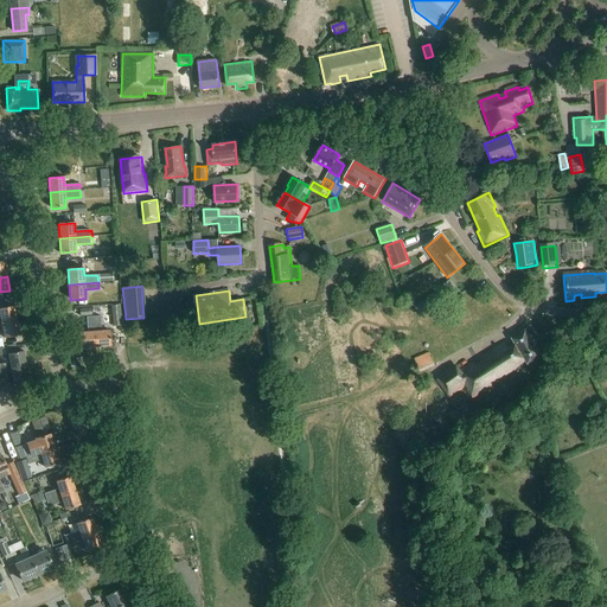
[(415,307),(420,315),(427,311),(452,298),(449,293),(447,291),(445,292),(415,307)]
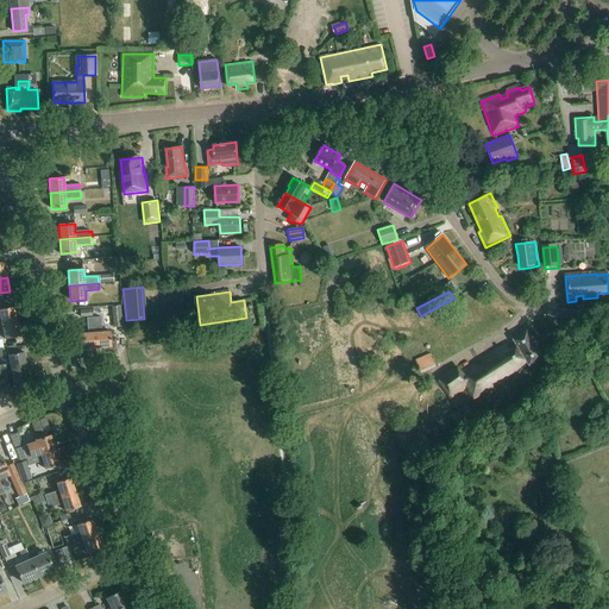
[(0,318),(0,325),(17,322),(13,306),(0,308),(0,316),(0,318)]
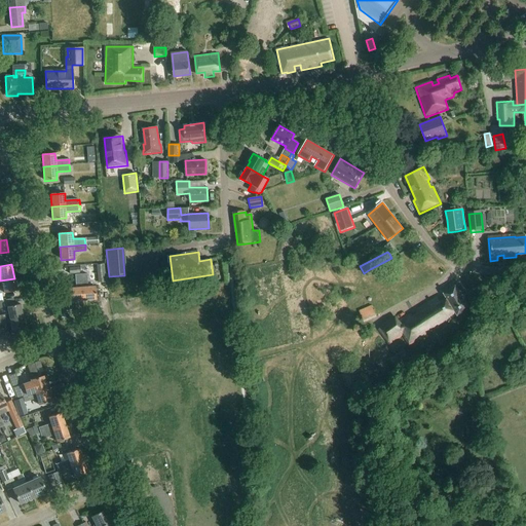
[(98,283),(106,282),(105,264),(97,265),(98,283)]
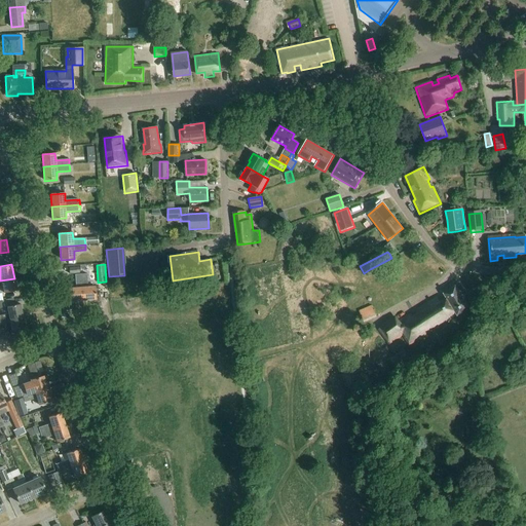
[(80,274),(75,275),(76,288),(69,288),(70,302),(83,301),(80,274)]
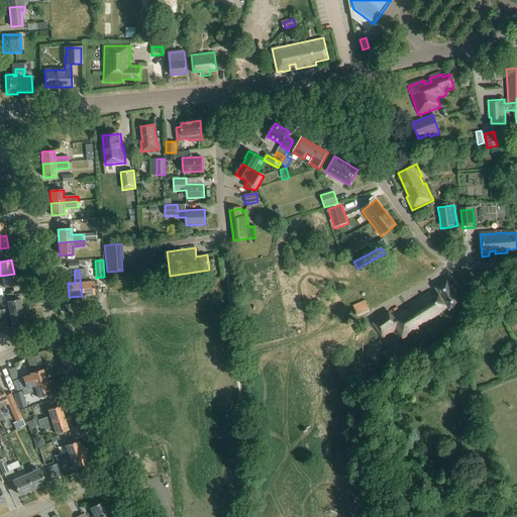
[(86,270),(79,270),(82,296),(94,295),(93,281),(86,282),(86,270)]
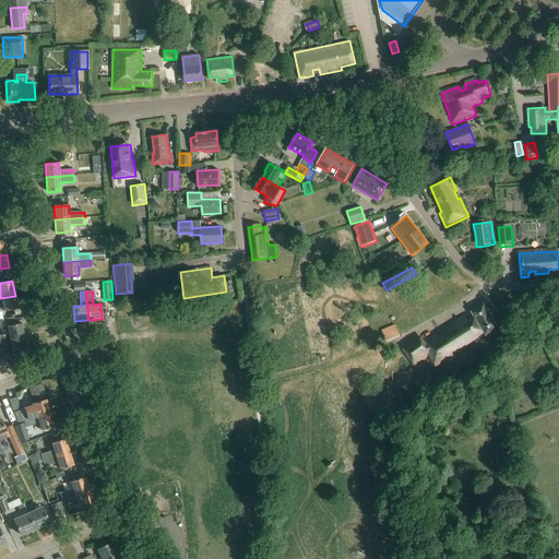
[(15,296),(0,298),(0,305),(3,305),(4,311),(18,308),(15,296)]
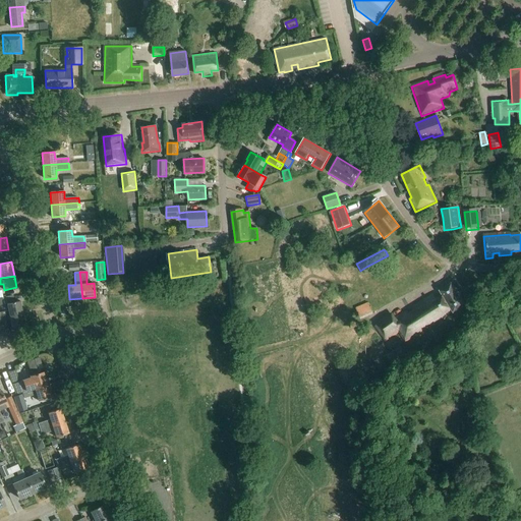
[(405,343),(444,319),(447,316),(445,313),(451,309),(453,313),(465,305),(451,284),(440,291),(441,294),(436,297),(433,295),(412,308),(414,310),(408,314),(406,311),(395,320),(392,315),(374,328),(386,342),(399,333),(405,343)]
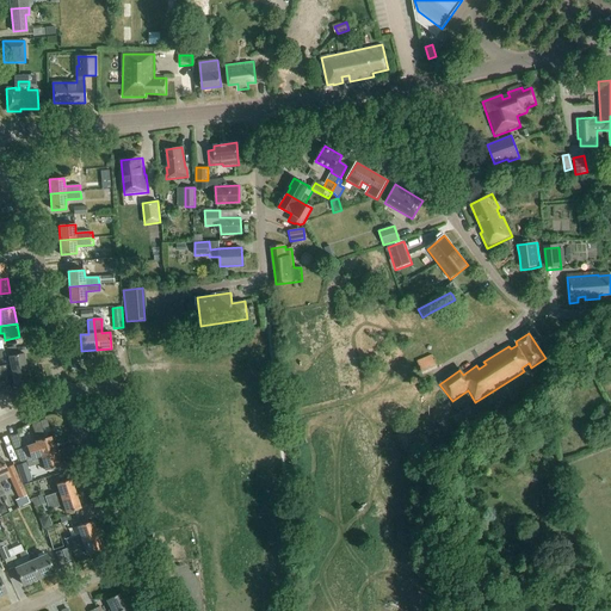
[(0,374),(26,369),(24,353),(8,357),(10,364),(0,366),(0,374)]
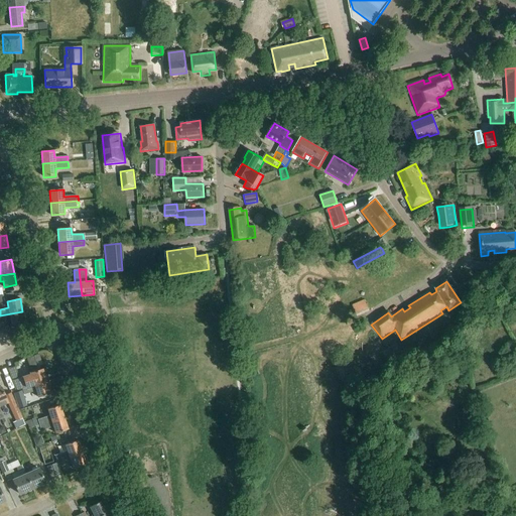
[(367,298),(354,303),(358,313),(371,307),(367,298)]
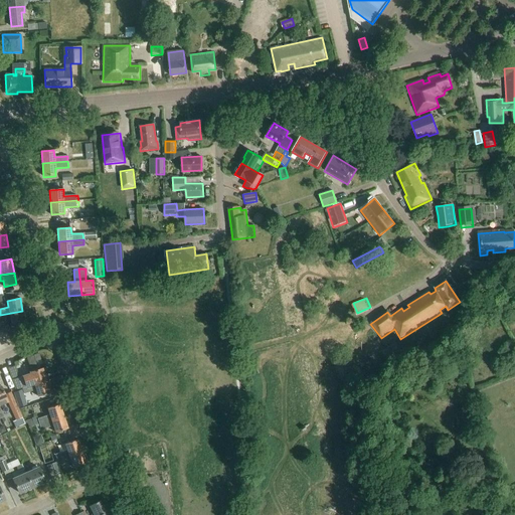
[(22,311),(0,315),(0,321),(11,319),(12,325),(25,323),(22,311)]
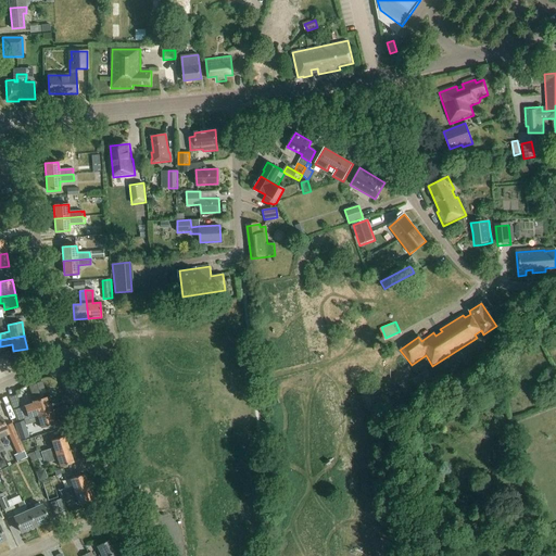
[(39,392),(37,384),(29,387),(32,394),(39,392)]
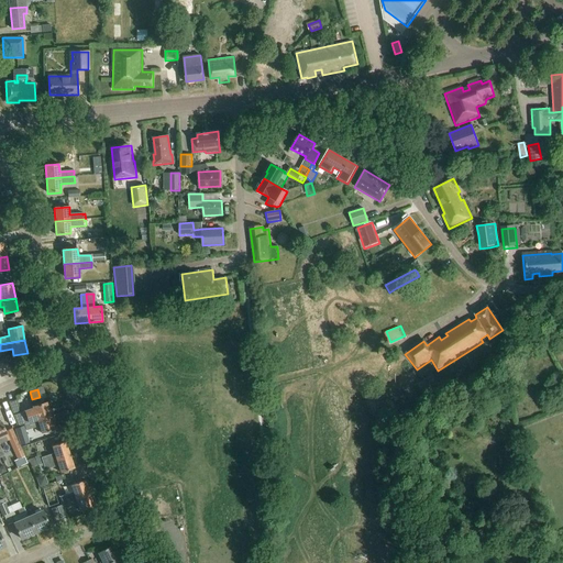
[(24,424),(51,416),(46,401),(32,407),(32,409),(13,415),(17,427),(24,424)]
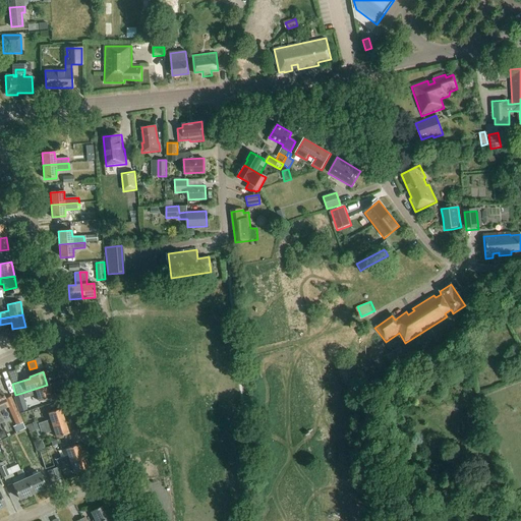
[(47,385),(22,393),(24,398),(37,394),(39,401),(51,397),(47,385)]
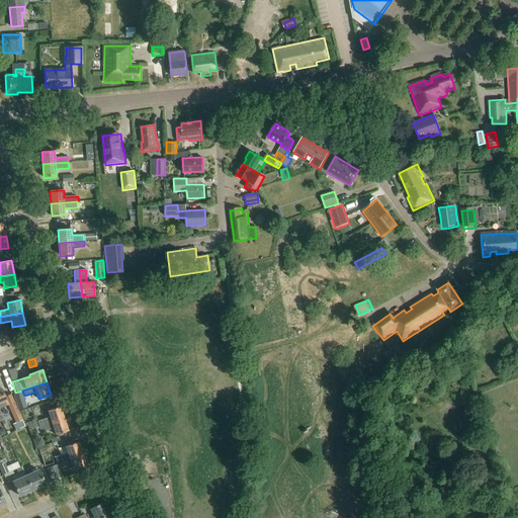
[(1,389),(0,389),(0,413),(1,414),(1,413),(0,410),(0,408),(8,405),(10,409),(16,423),(17,423),(22,421),(23,421),(11,395),(5,397),(1,389)]
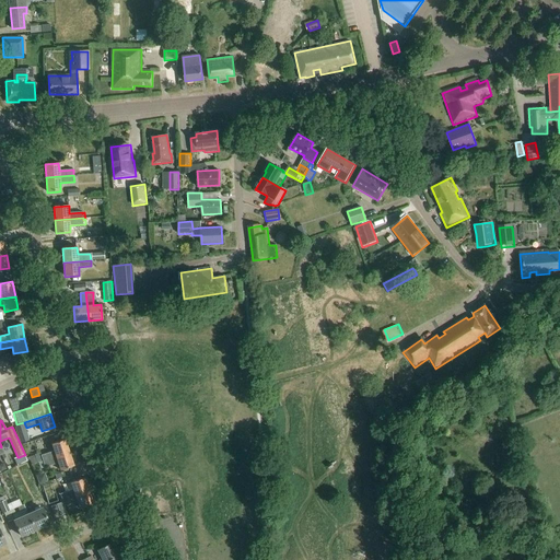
[(23,424),(14,427),(20,444),(28,441),(23,424)]
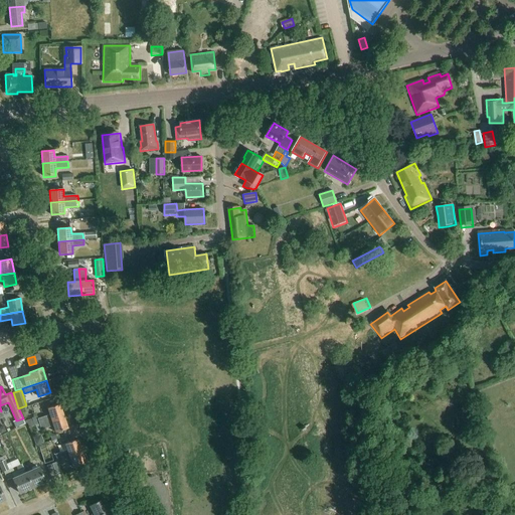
[(39,424),(49,420),(63,416),(60,404),(46,408),(48,415),(38,418),(39,424)]
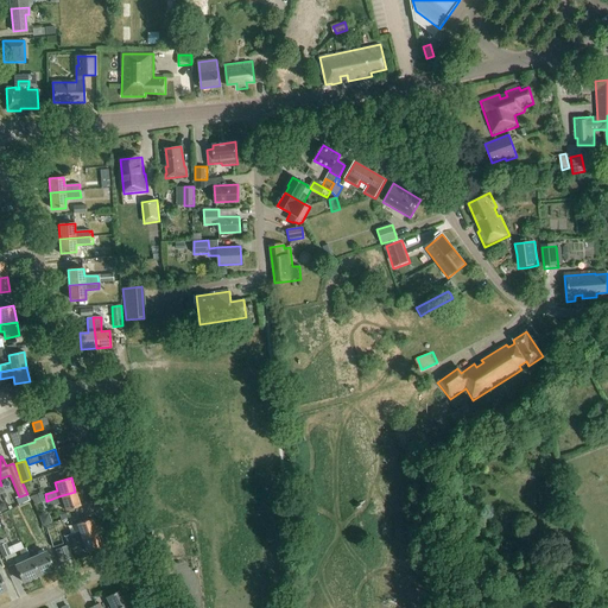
[(46,501),(49,507),(61,504),(63,511),(80,506),(75,492),(58,496),(46,501)]
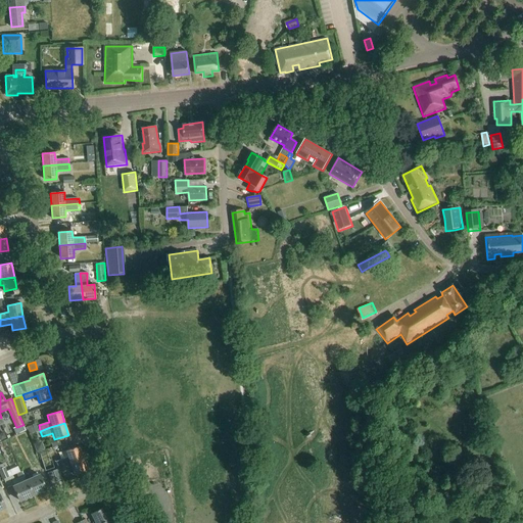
[(30,435),(35,433),(33,426),(27,428),(30,435)]
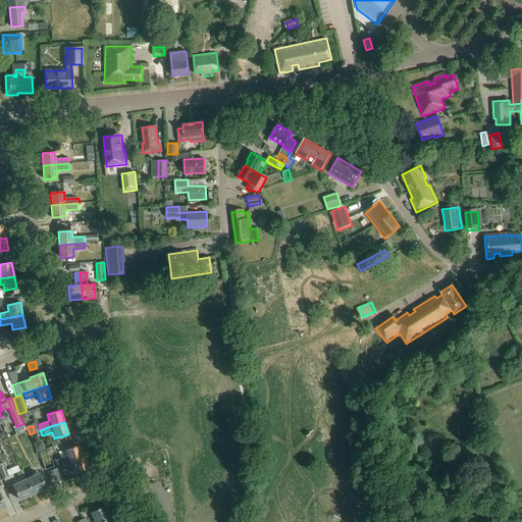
[(58,466),(70,462),(83,458),(79,446),(66,450),(68,457),(56,461),(58,466)]
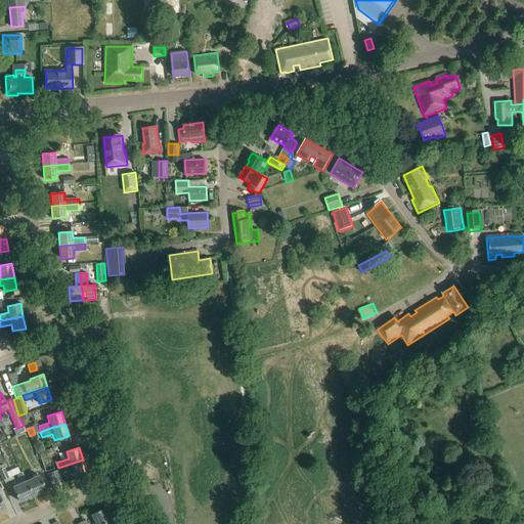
[(87,472),(83,460),(71,464),(58,468),(60,474),(73,469),(75,476),(87,472)]
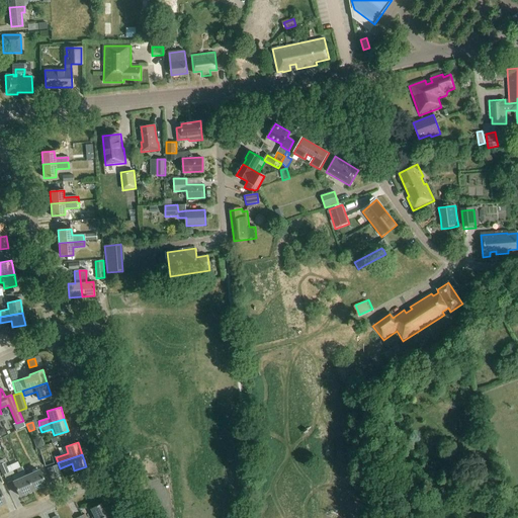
[(0,467),(3,475),(8,472),(9,472),(5,462),(4,463),(2,459),(0,459),(0,467)]
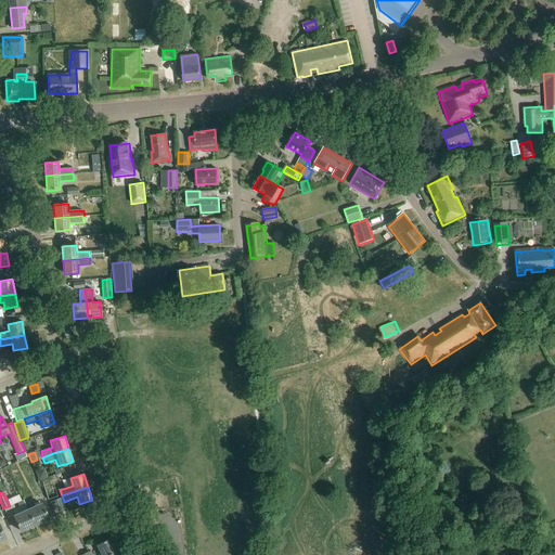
[(11,505),(24,500),(22,494),(9,499),(11,505)]
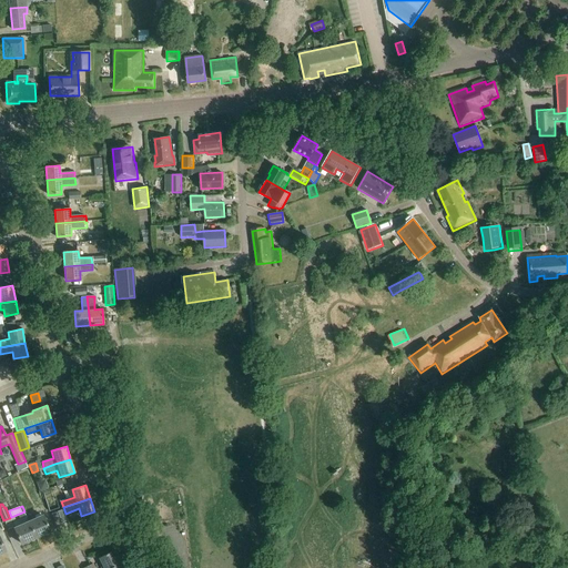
[(67,520),(63,508),(57,510),(50,513),(54,527),(61,525),(60,523),(67,520)]
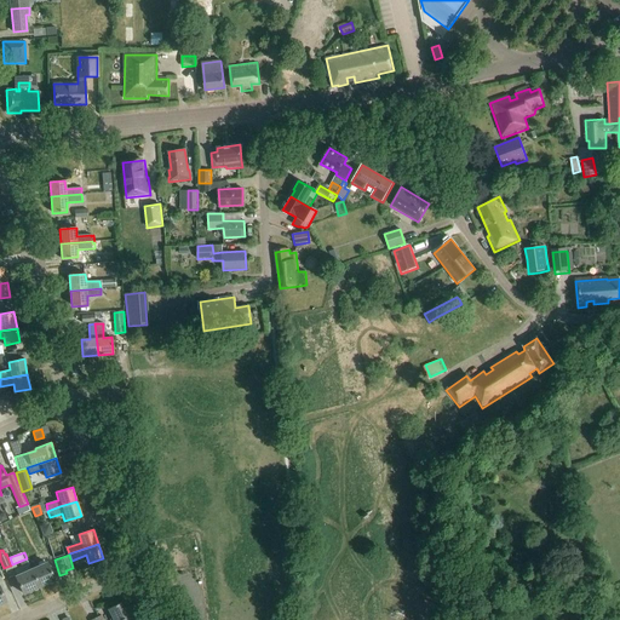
[(39,587),(32,570),(27,560),(19,563),(24,574),(16,578),(23,595),(39,587)]
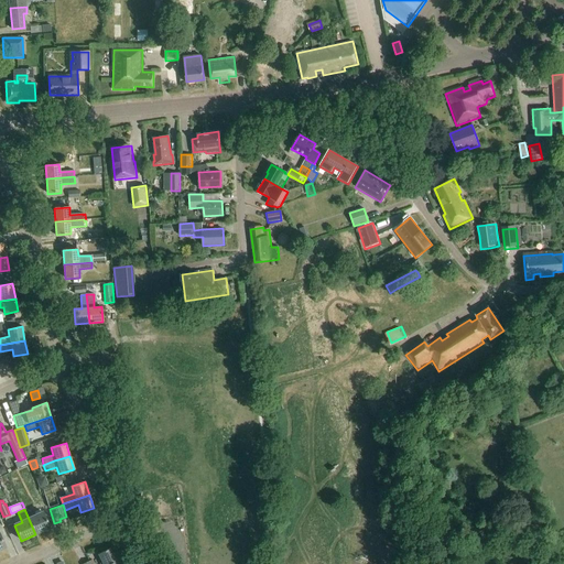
[(43,512),(29,519),(35,534),(50,528),(43,512)]
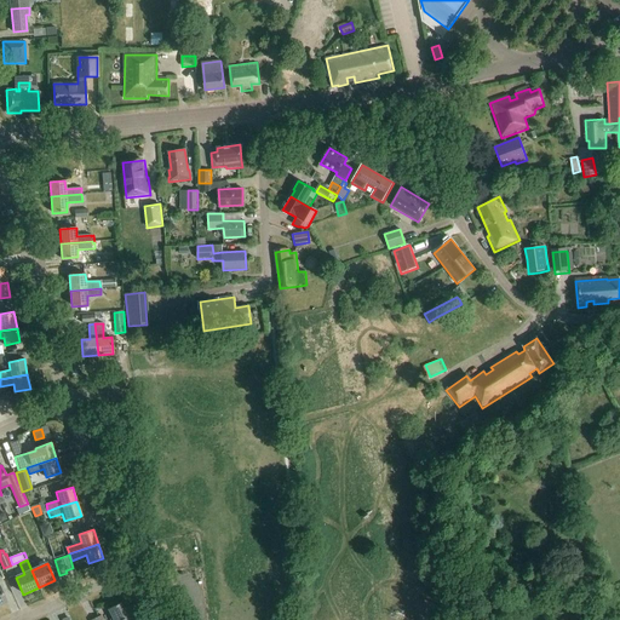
[(110,619),(125,619),(133,615),(126,601),(110,609),(114,618),(110,619)]
